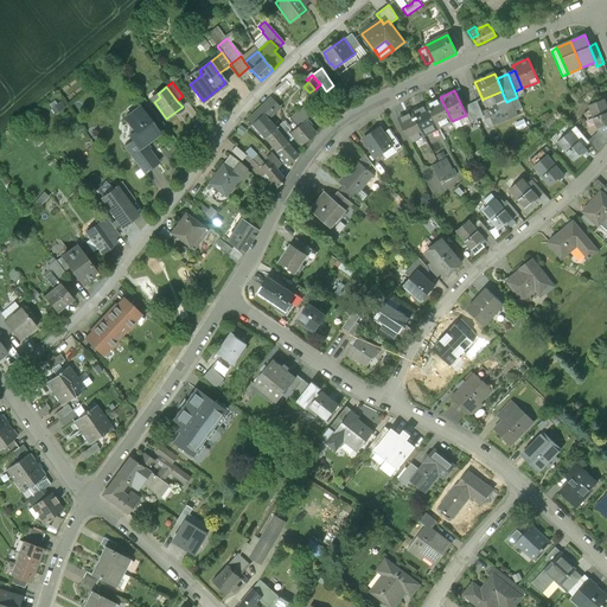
[(318,91),(310,98),(315,104),(323,97),(318,91)]
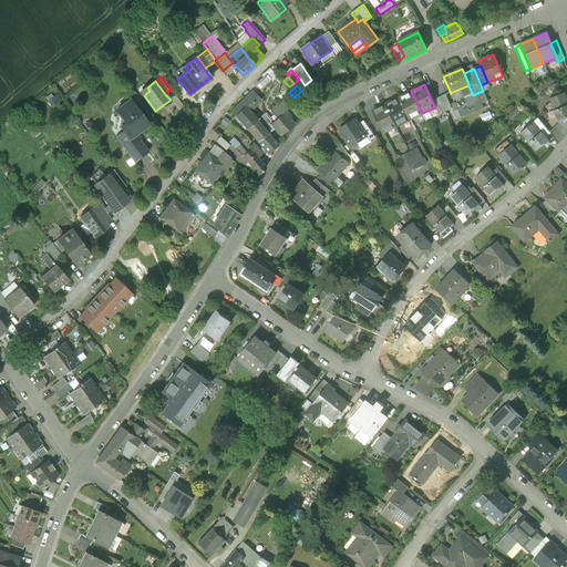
[(473,95),(468,85),(452,92),(456,102),(455,103),(461,117),(484,107),(477,93),(473,95)]
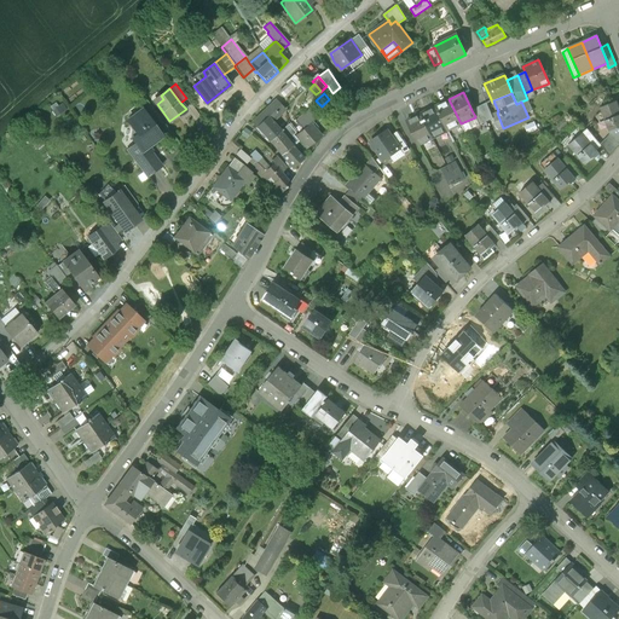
[(276,99),(266,109),(253,122),(258,127),(270,140),(281,132),(273,123),(271,121),(284,109),(276,99)]
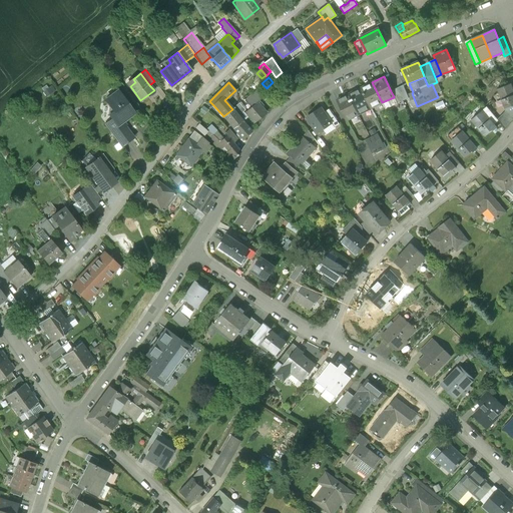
[(382,102),(372,82),(360,88),(370,108),(382,102)]
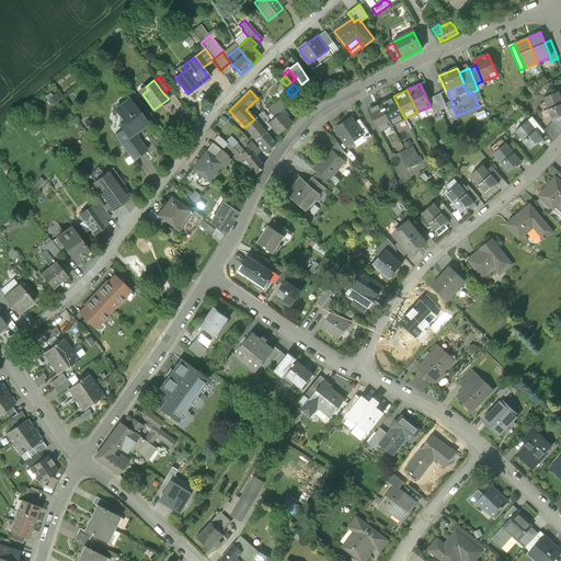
[(560,98),(560,96),(559,92),(544,99),(552,119),(560,115),(560,98)]
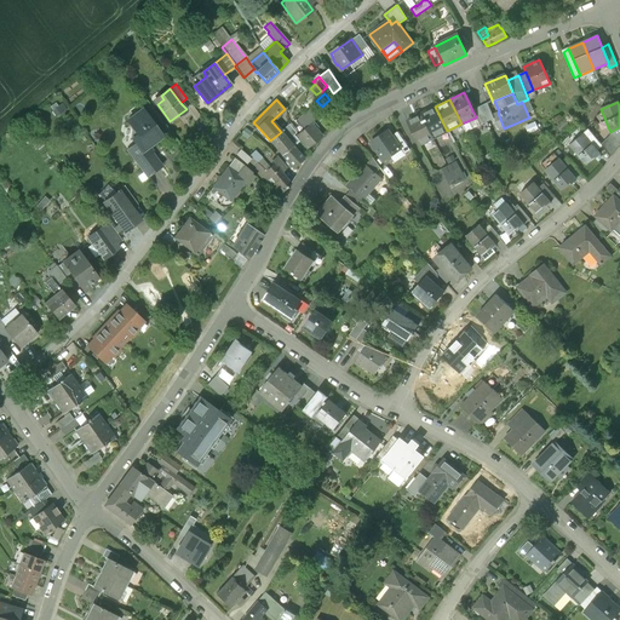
[(494,119),(487,103),(480,107),(487,122),(494,119)]
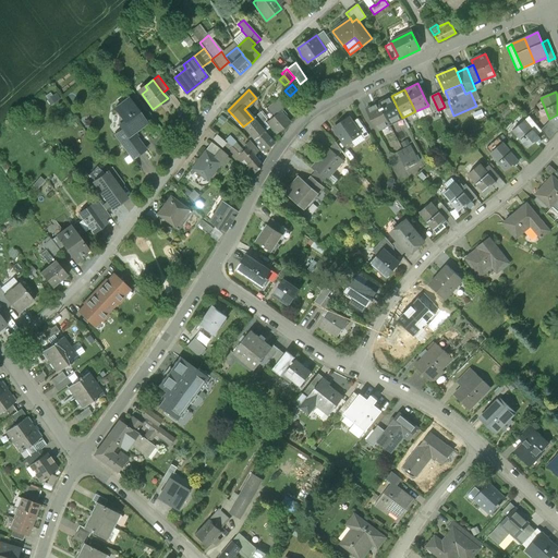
[(391,96),(379,102),(390,124),(402,118),(391,96)]
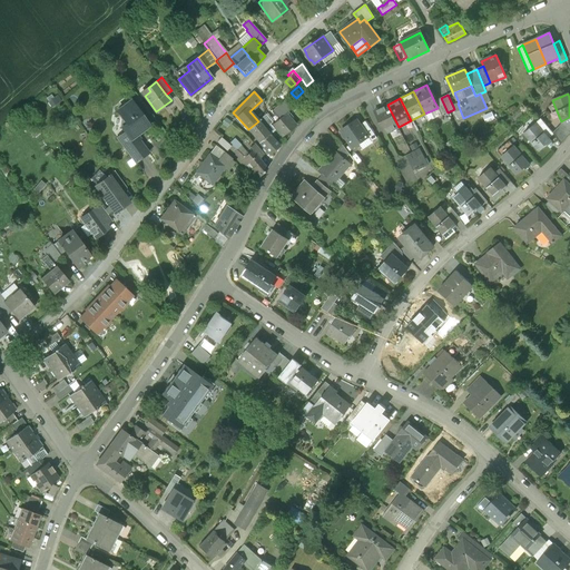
[(448,112),(441,98),(434,101),(438,107),(438,108),(441,116),(448,112)]
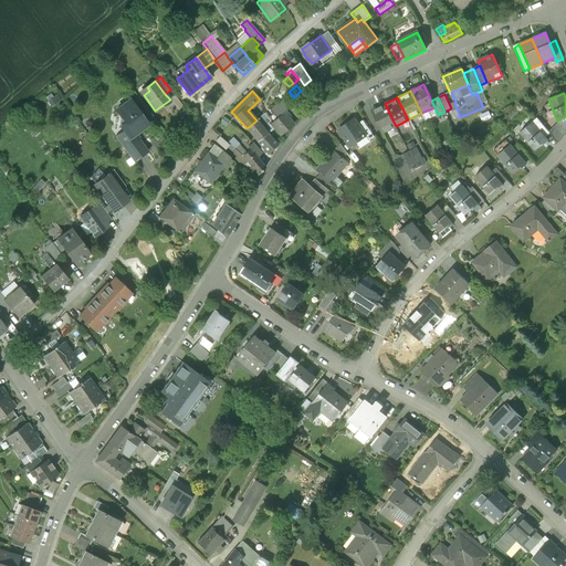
[(283,98),(270,111),(278,118),(279,117),(284,113),(291,106),(283,98)]
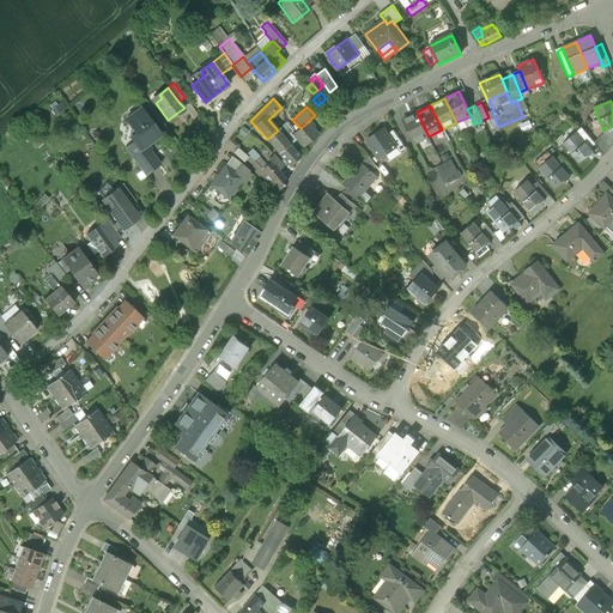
[(161,134),(141,108),(126,119),(132,127),(129,137),(143,155),(135,159),(146,175),(159,164),(149,150),(150,149),(146,145),(161,134)]
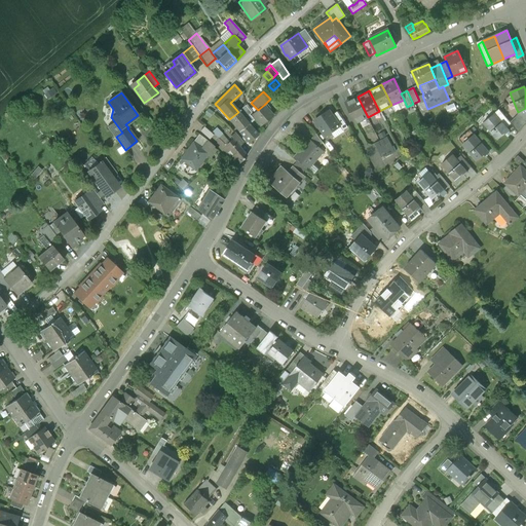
[(368,117),(358,97),(345,103),(355,123),(368,117)]
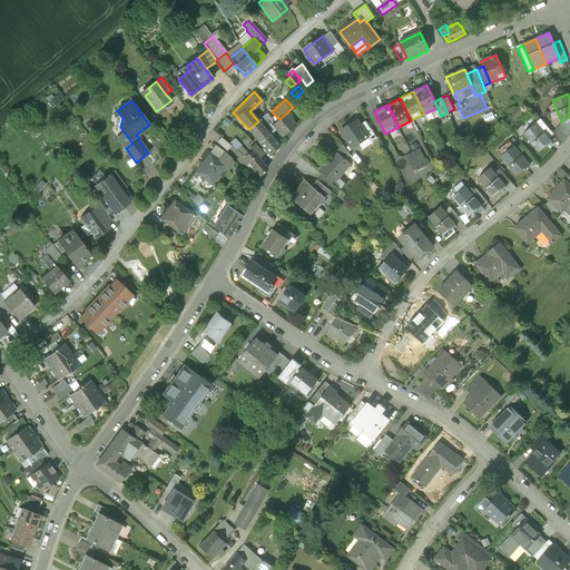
[(258,121),(248,129),(259,143),(269,134),(267,133),(273,128),(269,124),(273,120),(267,114),(258,121)]
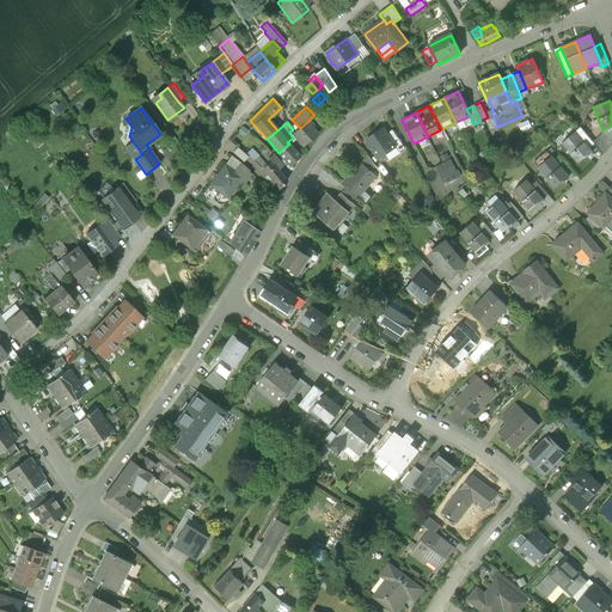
[(317,134),(307,122),(301,127),(300,128),(292,134),(303,147),(317,134)]
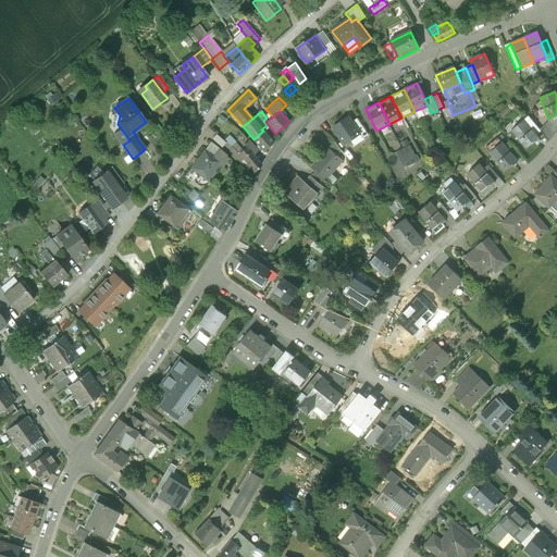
[(540,130),(529,116),(523,121),(536,136),(541,132),(540,130)]
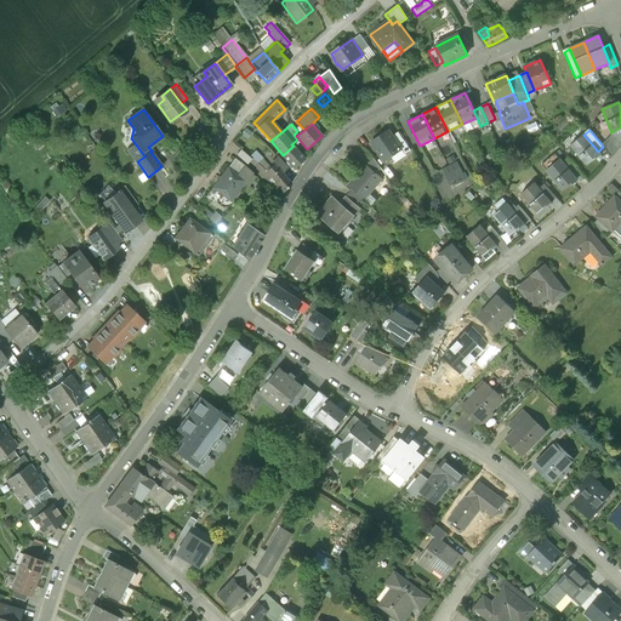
[(388,131),(371,143),(385,161),(402,149),(392,136),(388,131)]
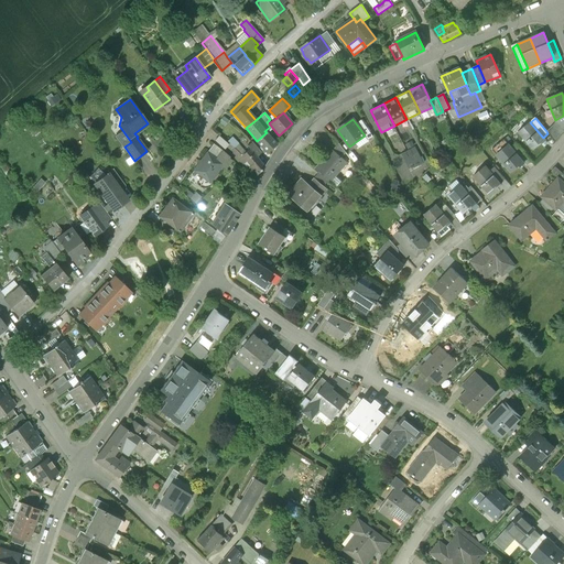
[(372,137),(361,120),(356,123),(365,136),(367,140),(372,137)]
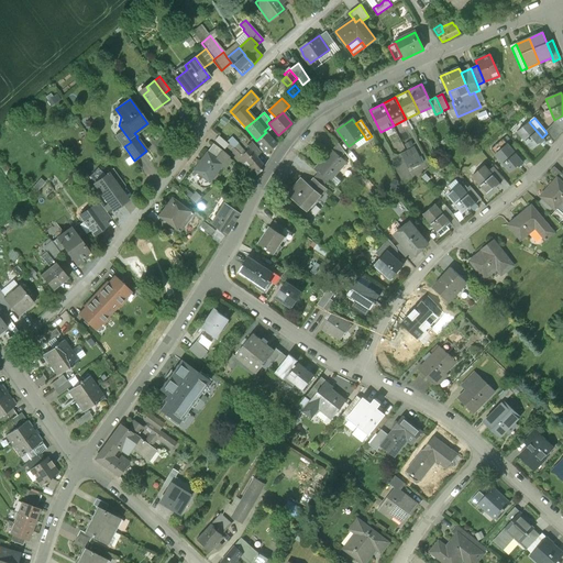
[(529,122),(517,132),(532,150),(540,143),(541,144),(544,141),(542,138),(529,122)]
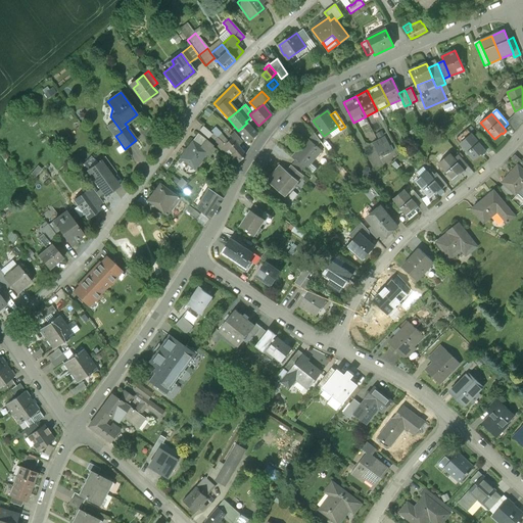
[(522,123),(522,122),(515,114),(507,122),(508,124),(515,132),(522,123)]
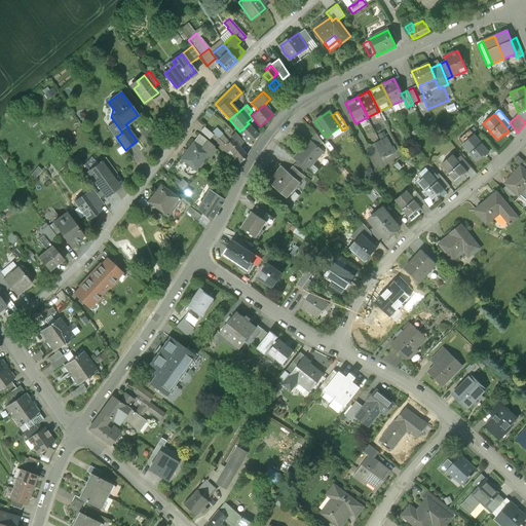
[(258,135),(249,123),(239,132),(243,138),(249,142),(258,135)]
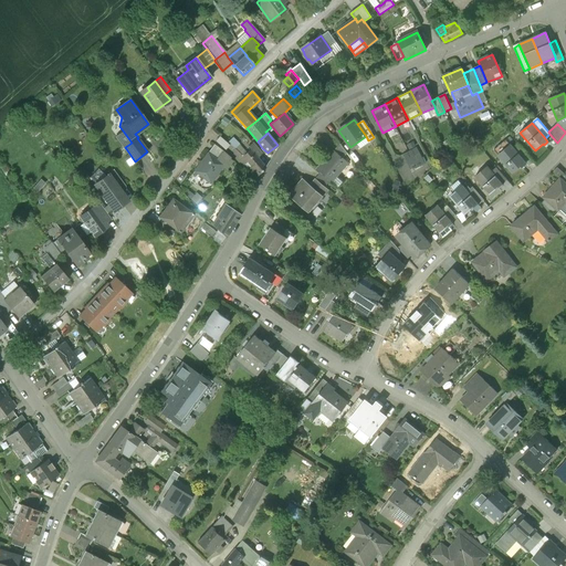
[(229,145),(219,136),(215,142),(224,149),(226,148),(229,145)]
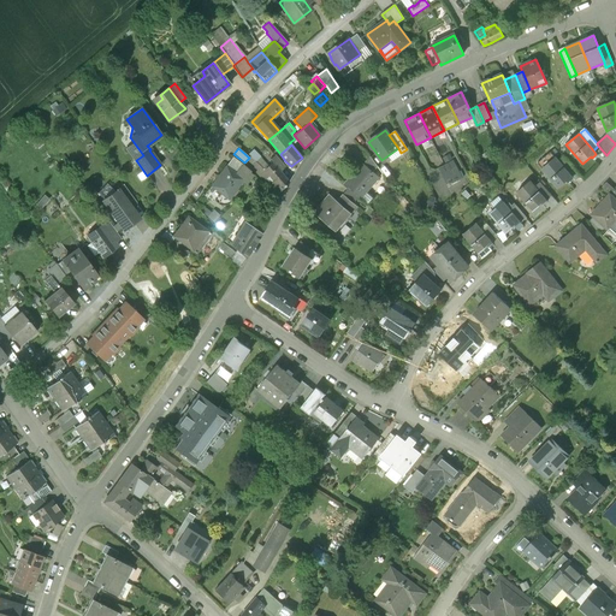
[(550,153),(537,164),(542,170),(556,159),(550,153)]
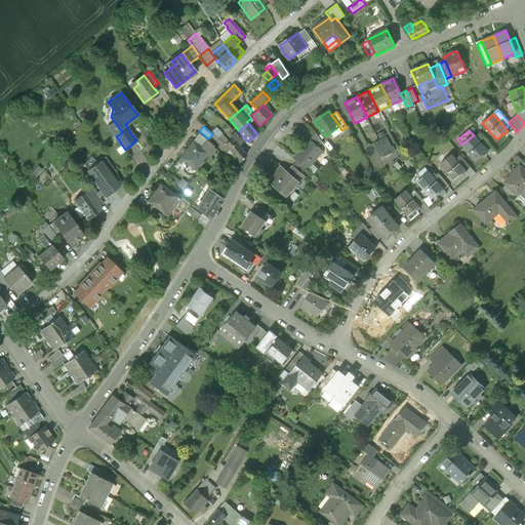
[(243,143),(234,132),(231,135),(233,138),(239,146),(243,143)]
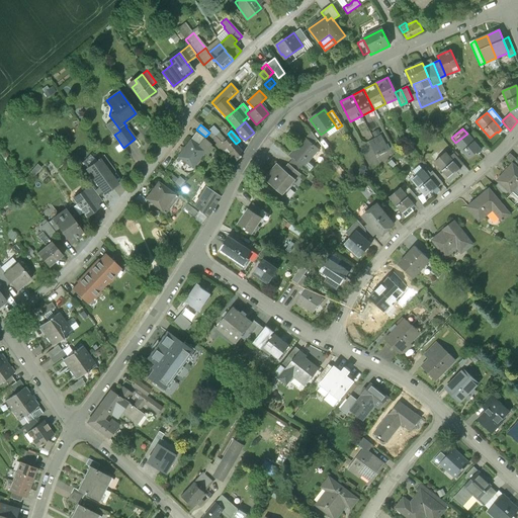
[(204,139),(195,132),(189,140),(198,146),(204,139)]
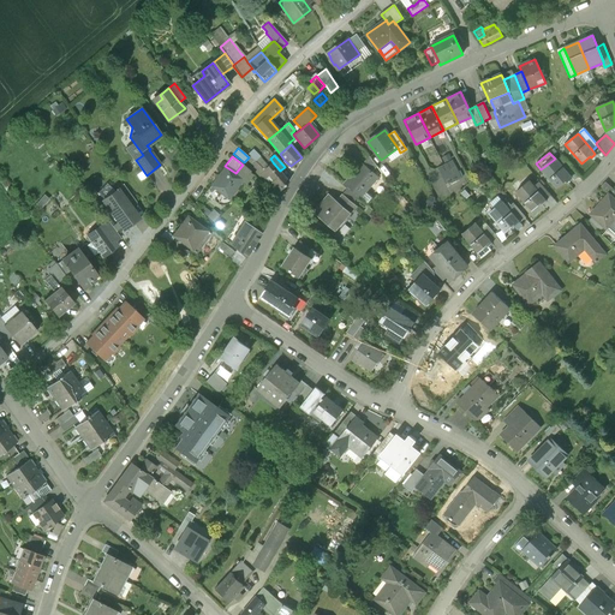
[(382,173),(370,156),(363,163),(378,178),(382,173)]
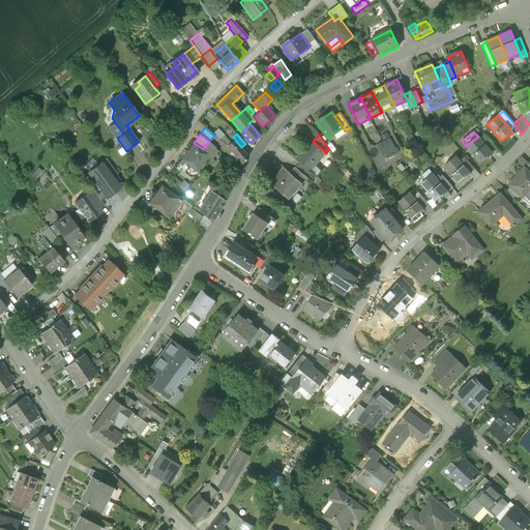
[(499,152),(484,136),(480,139),(493,153),(495,156),(499,152)]
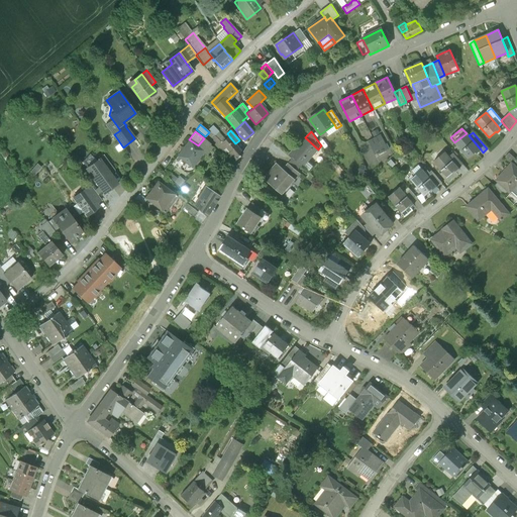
[(469,135),(467,133),(454,142),(469,159),(476,152),(477,153),(481,149),(469,135)]
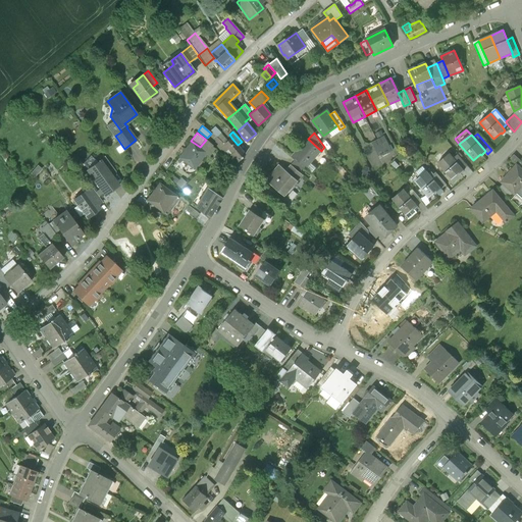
[(383,136),(371,143),(374,148),(386,141),(383,136)]
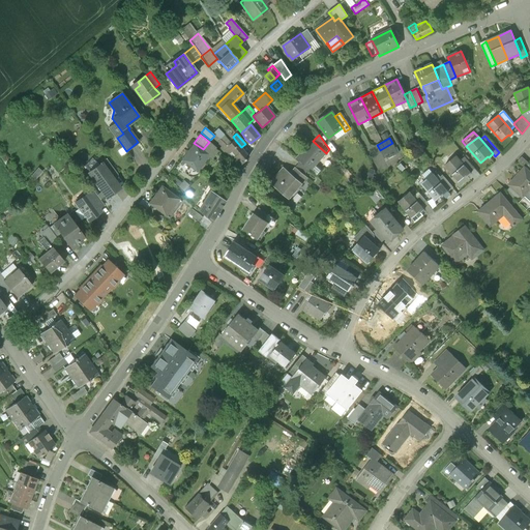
[(241,147),(235,140),(231,143),(227,146),(223,141),(218,139),(215,142),(237,168),(240,165),(248,157),(248,156),(241,147)]
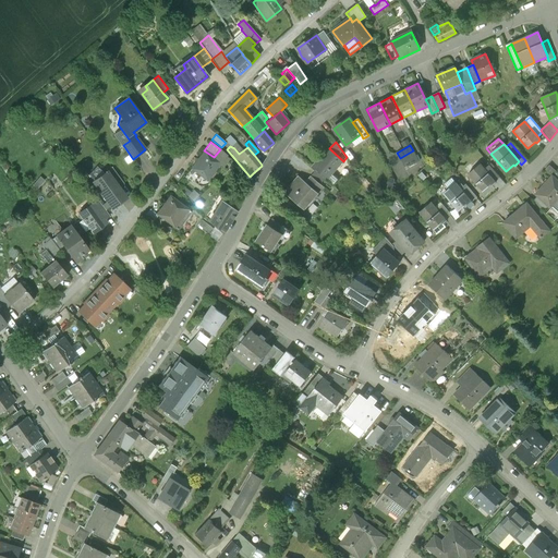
[(329,148),(313,168),(327,180),(343,161),(329,148)]
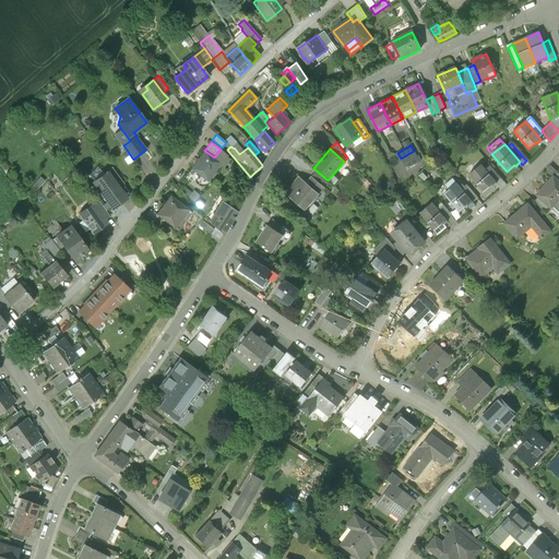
[(227,155),(221,150),(214,157),(221,163),(219,165),(223,168),(230,158),(227,156),(227,155)]
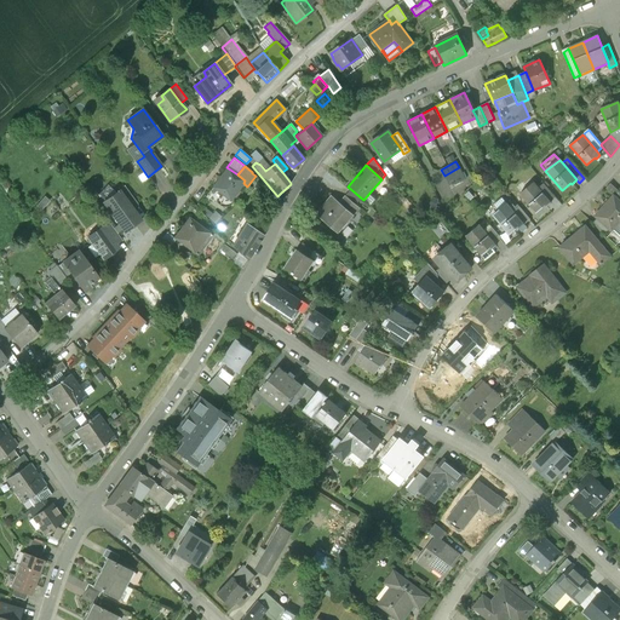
[(237,174),(227,167),(212,187),(214,188),(228,199),(230,201),(244,183),(245,181),(237,174)]
